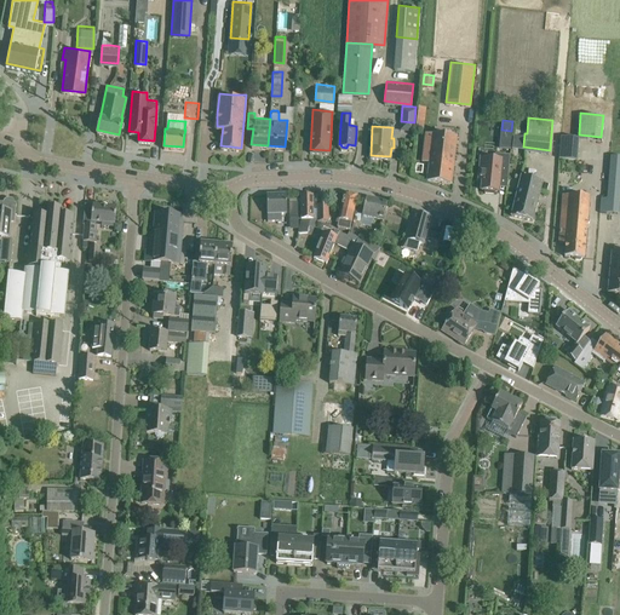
[(453,167),(457,133),(425,130),(424,145),(423,157),(429,157),(428,177),(451,179),(453,167)]
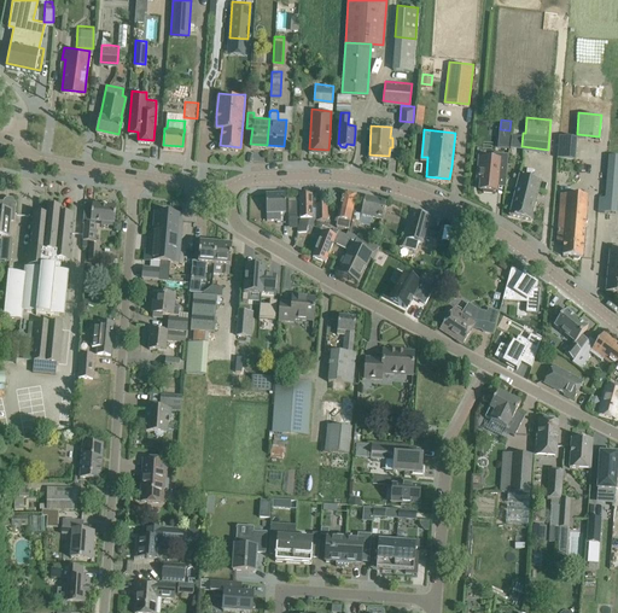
[(575,156),(577,134),(577,133),(559,132),(558,155),(575,156)]
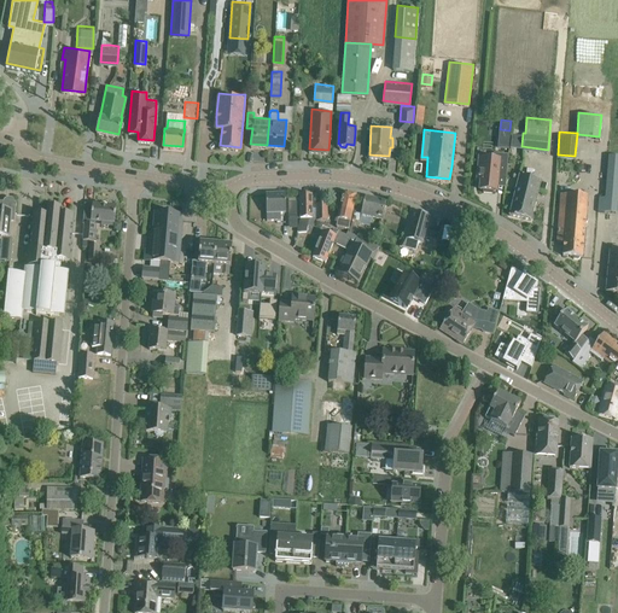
[(484,186),(483,188),(493,190),(493,187),(496,187),(497,173),(506,174),(508,151),(494,150),(493,156),(479,155),(478,176),(481,176),(481,186),(484,186)]
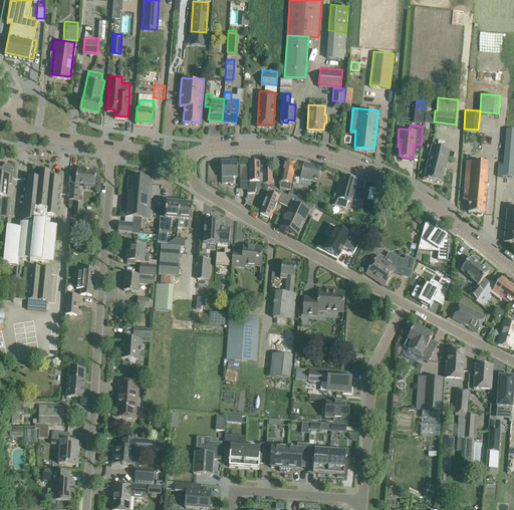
[(513,125),(506,125),(503,161),(513,162),(513,154),(513,125)]
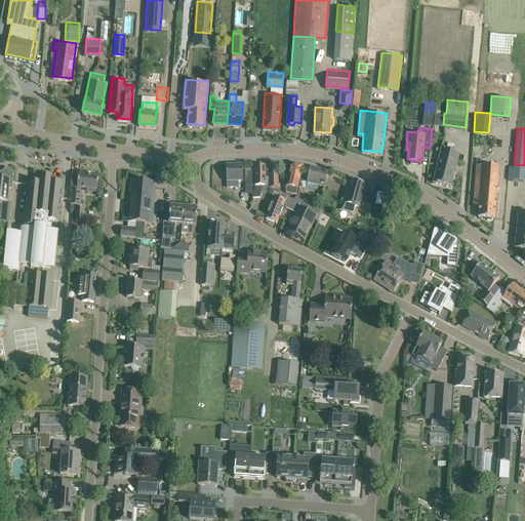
[(451,184),(453,174),(459,150),(441,146),(435,169),(433,179),(451,184)]
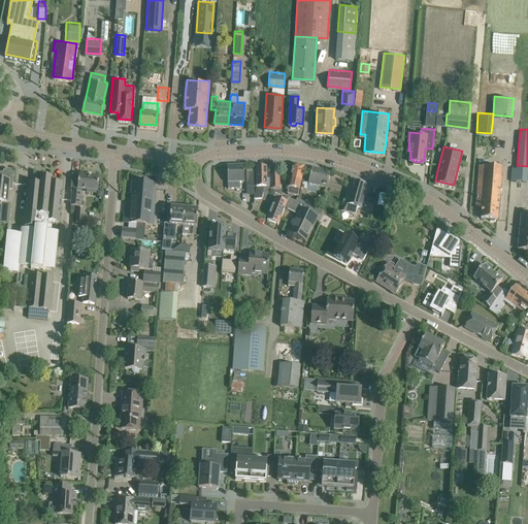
[(301,178),(302,173),(304,163),(294,161),(292,171),(290,176),(291,176),(288,190),(297,192),(300,178),(301,178)]
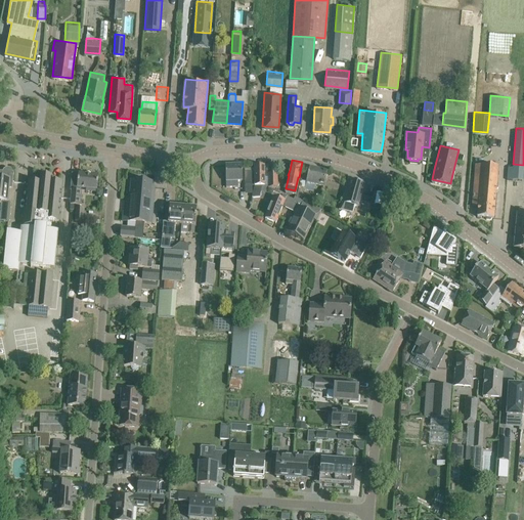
[(242,161),(225,161),(226,183),(237,183),(237,177),(243,177),(242,161)]
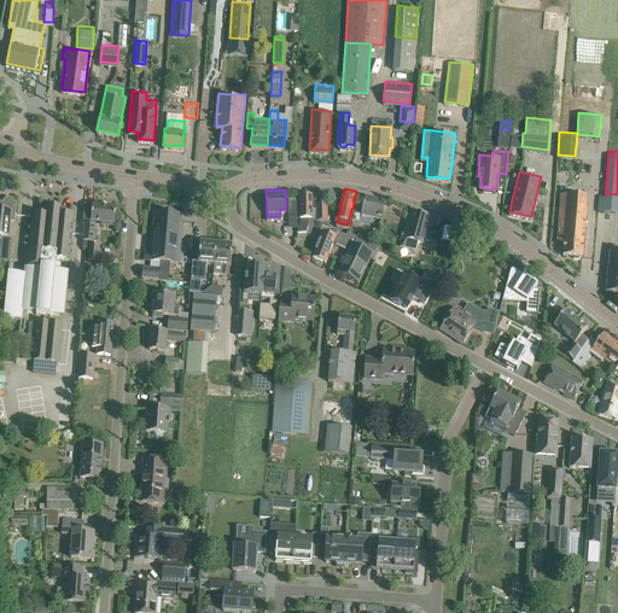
[(563,251),(572,252),(573,255),(578,255),(581,252),(582,254),(588,192),(561,190),(558,238),(564,239),(563,251)]
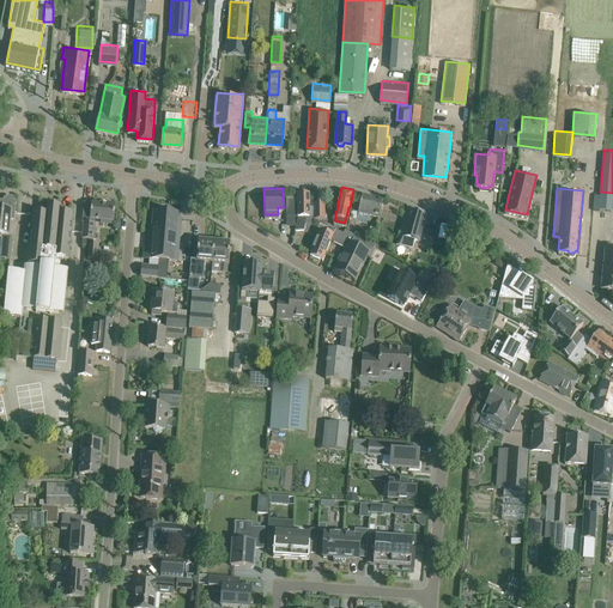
[(297,189),(297,193),(298,213),(307,213),(310,213),(309,189),(297,189)]
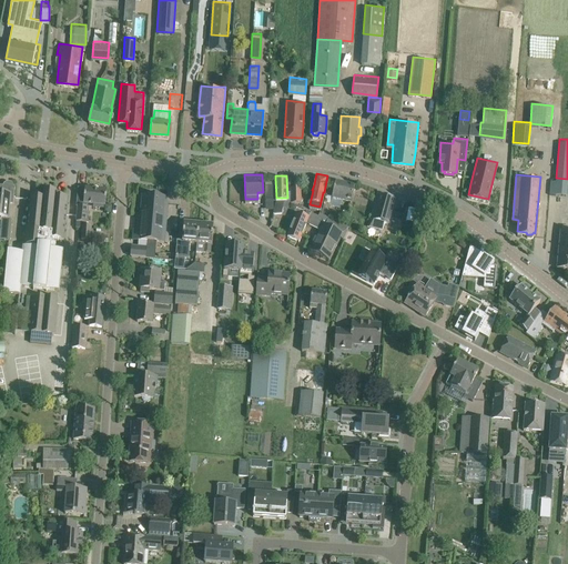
[(333,188),(330,201),(341,204),(342,195),(351,198),(355,181),(336,177),(333,188)]
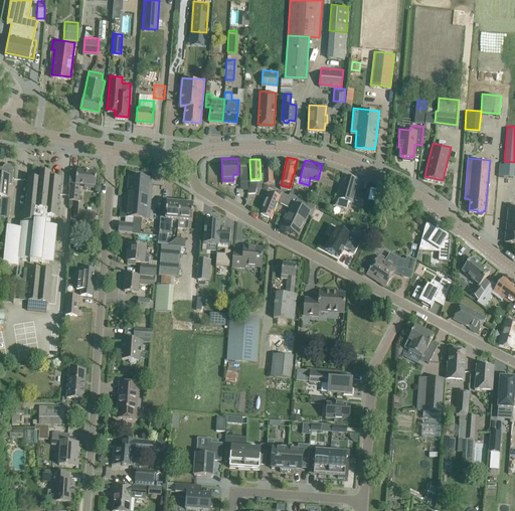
[(0,194),(8,195),(9,181),(12,182),(13,166),(12,164),(11,162),(9,161),(7,161),(5,161),(3,163),(2,165),(2,166),(0,166),(0,194)]
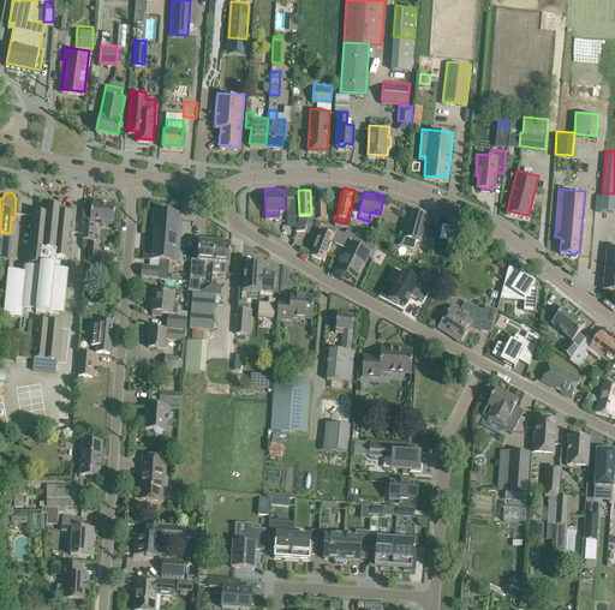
[(287,214),(299,214),(298,193),(287,193),(287,214)]
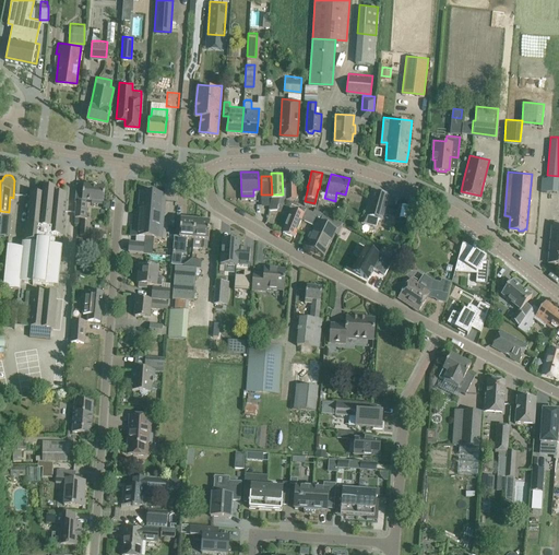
[(82,196),(85,197),(104,198),(105,184),(83,181),(82,196)]
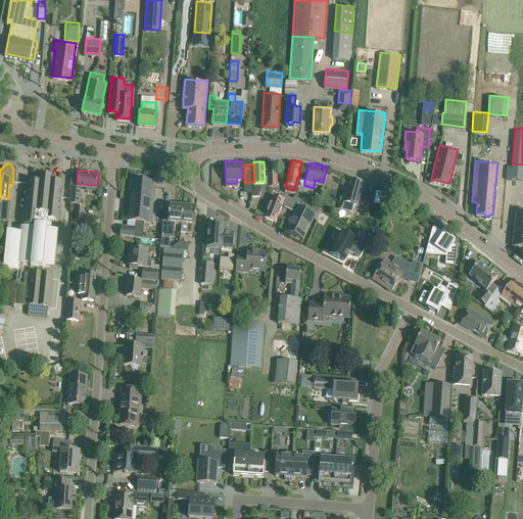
[(277,170),(268,170),(268,184),(277,184),(277,170)]
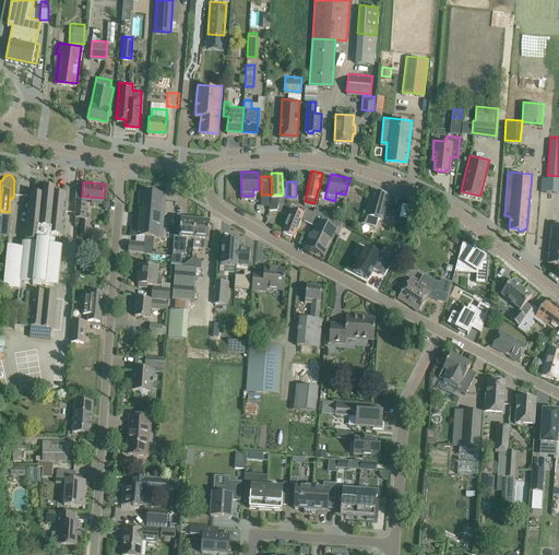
[(57,282),(60,249),(52,249),(54,243),(55,234),(50,234),(50,232),(62,233),(66,201),(67,190),(55,189),(55,185),(43,182),(43,190),(31,189),(27,219),(25,219),(24,229),(23,237),(36,238),(36,240),(22,239),(21,245),(8,244),(3,285),(20,287),(20,280),(57,283),(57,282)]
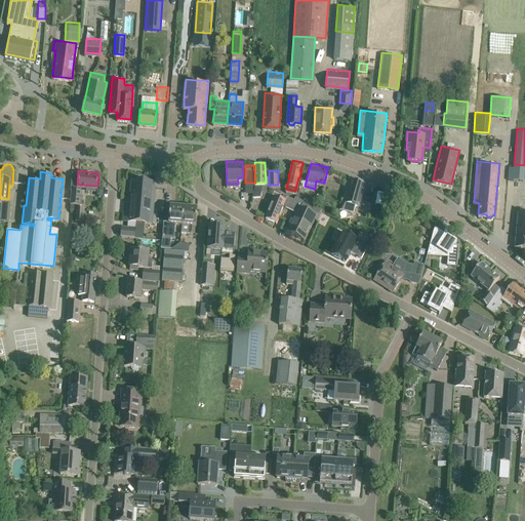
[(366,181),(350,175),(341,205),(354,208),(355,201),(361,203),(366,181)]
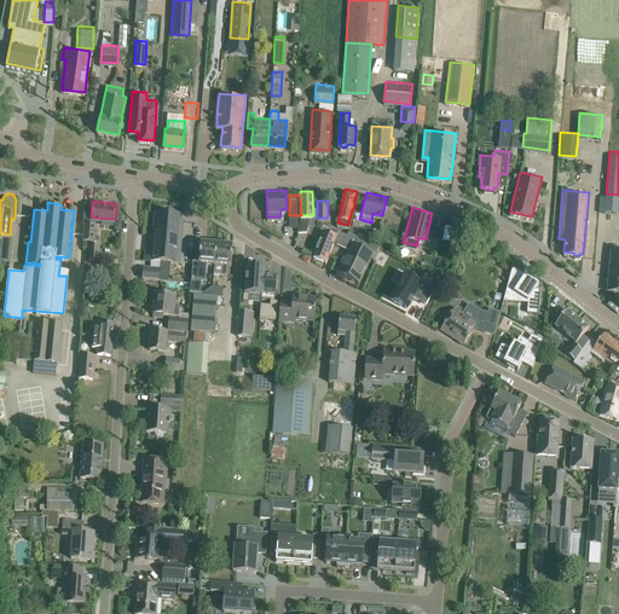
[(155,209),(154,219),(155,219),(156,219),(156,220),(156,229),(181,231),(183,216),(179,215),(179,210),(155,209)]
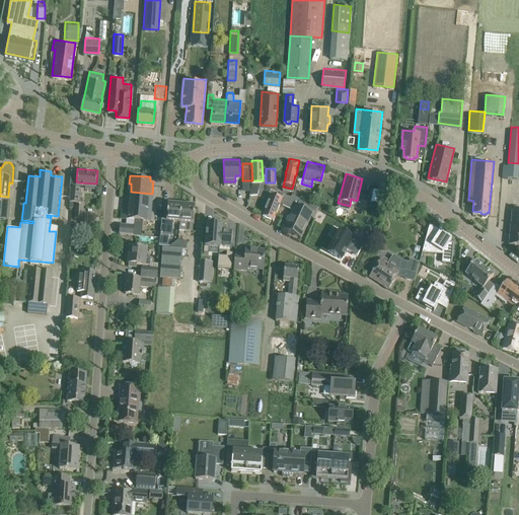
[(260,180),(252,180),(249,192),(257,192),(260,180)]
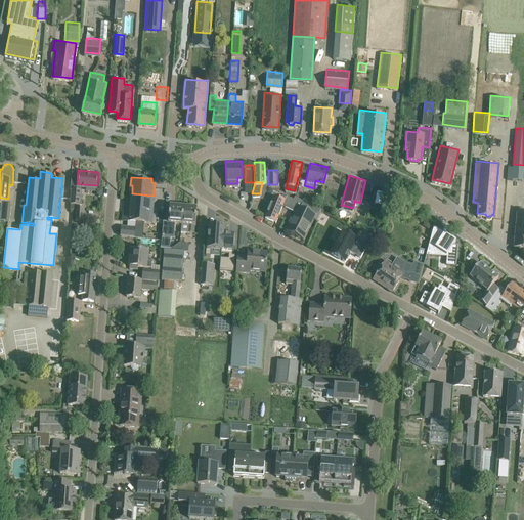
[(298,184),(296,193),(299,196),(302,196),(304,185),(298,184)]
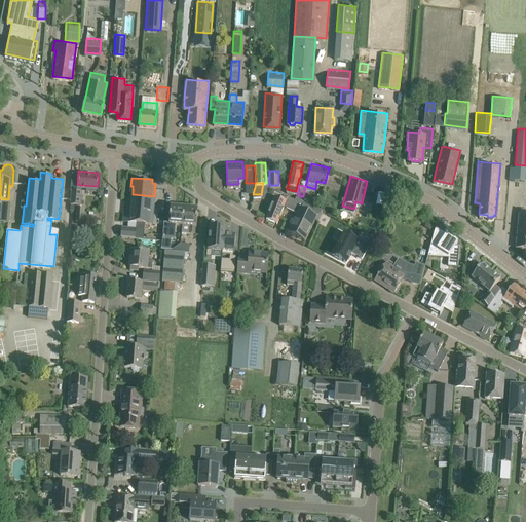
[(72,187),(71,201),(70,208),(73,208),(73,206),(76,206),(76,204),(79,206),(81,188),(80,188),(72,187)]
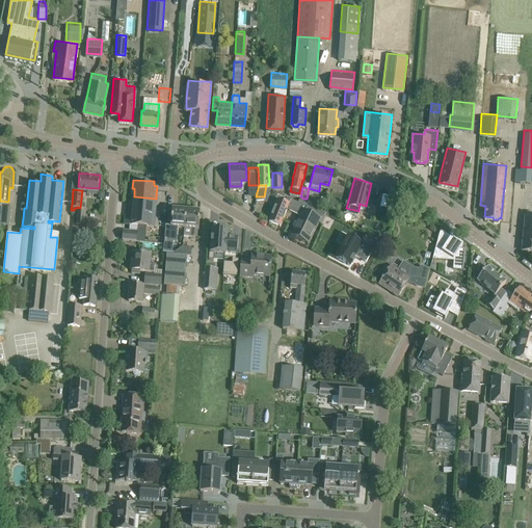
[(270,214),(269,218),(280,222),(284,213),(287,206),(291,195),(288,193),(286,199),(278,195),(274,206),(272,206),(269,213),(270,214)]
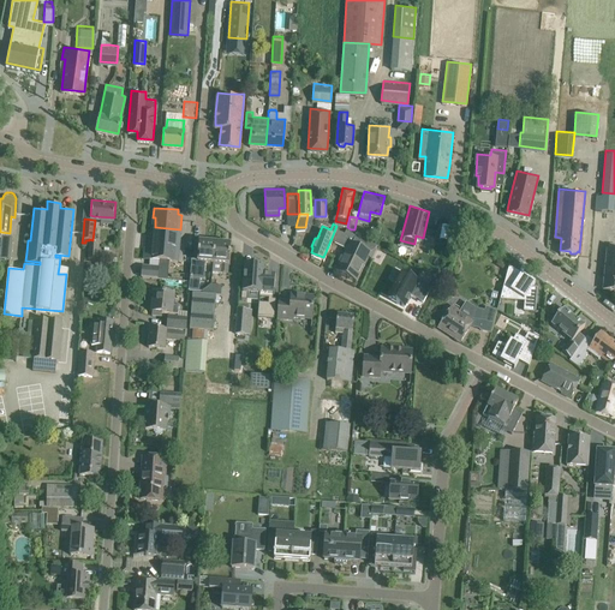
[(372,255),(378,243),(351,229),(347,227),(346,227),(345,229),(336,226),(332,238),(339,240),(347,245),(335,268),(357,277),(369,253),(372,255)]
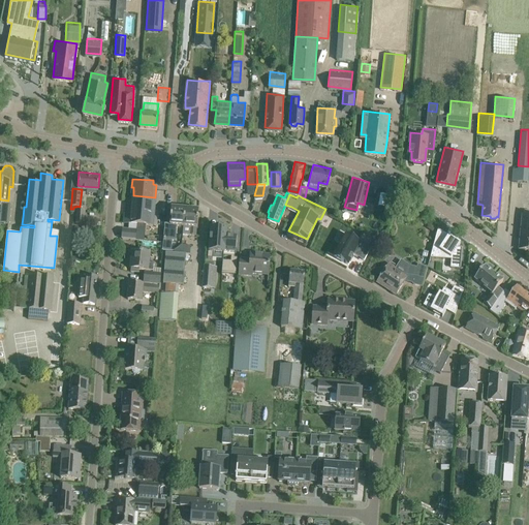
[(125,210),(124,219),(136,220),(149,221),(153,221),(154,205),(155,197),(133,195),(132,201),(130,201),(128,201),(128,203),(127,210),(125,210)]
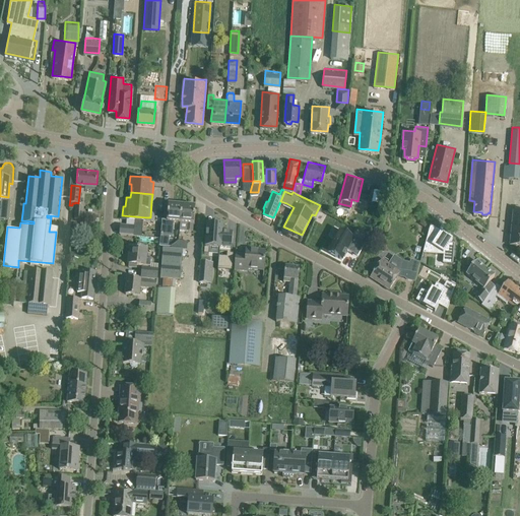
[(379,200),(378,206),(384,208),(386,200),(381,199),(381,201),(379,200)]
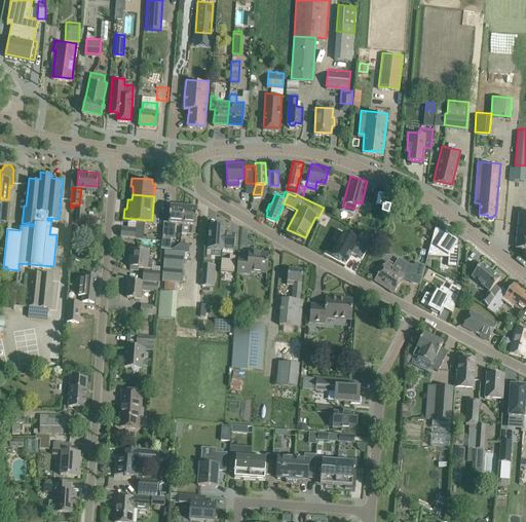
[(163,222),(161,233),(175,234),(175,229),(176,221),(182,222),(183,222),(185,204),(171,203),(170,214),(168,221),(170,221),(170,222),(163,222)]
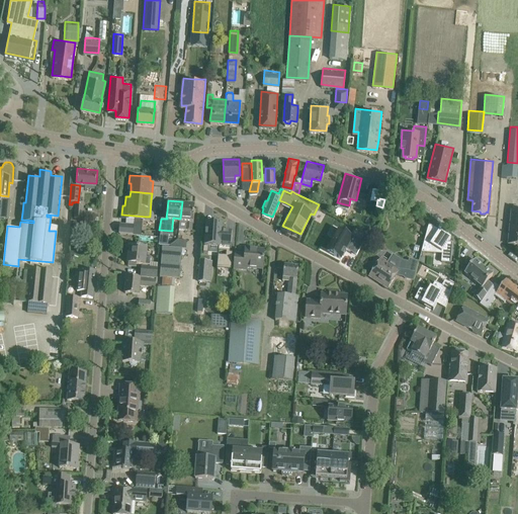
[(75,201),(75,202),(74,216),(82,216),(83,202),(78,202),(75,201)]
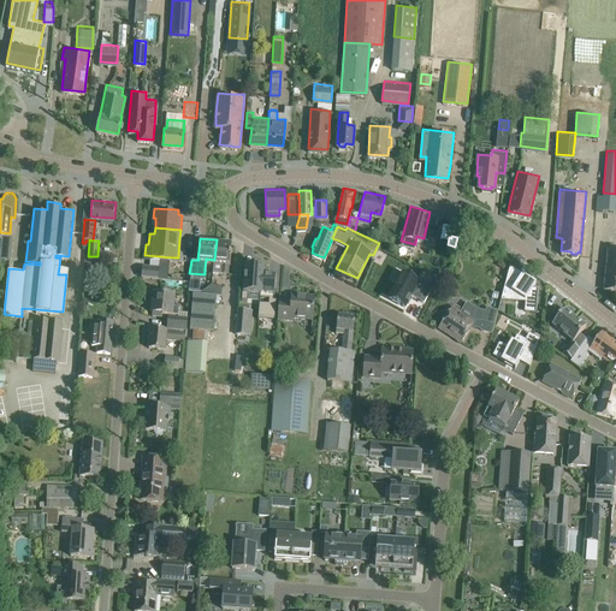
[(217,239),(214,260),(221,261),(220,270),(227,271),(229,261),(230,261),(231,241),(217,239)]
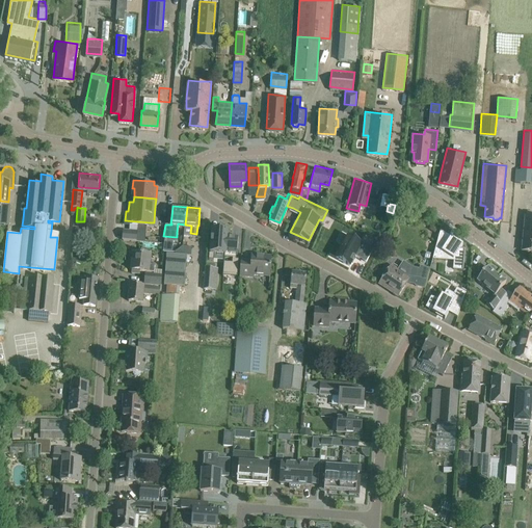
[(531,212),(525,212),(523,237),(522,247),(531,247),(531,212)]
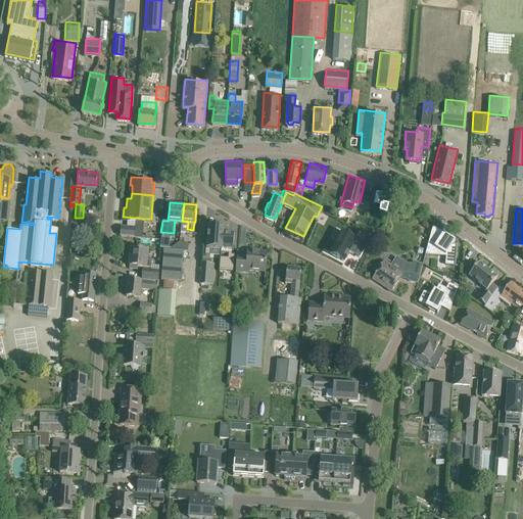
[(205,243),(204,251),(210,252),(210,244),(220,245),(219,268),(233,269),(235,251),(232,251),(233,231),(223,230),(223,223),(208,222),(206,243),(205,243)]
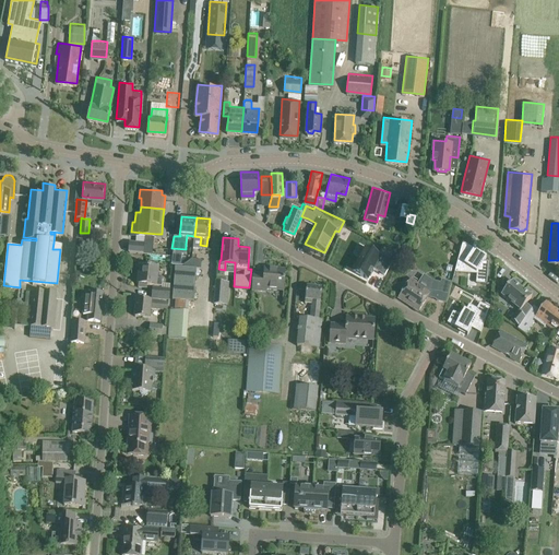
[(130,238),(129,249),(143,250),(144,240),(130,238)]
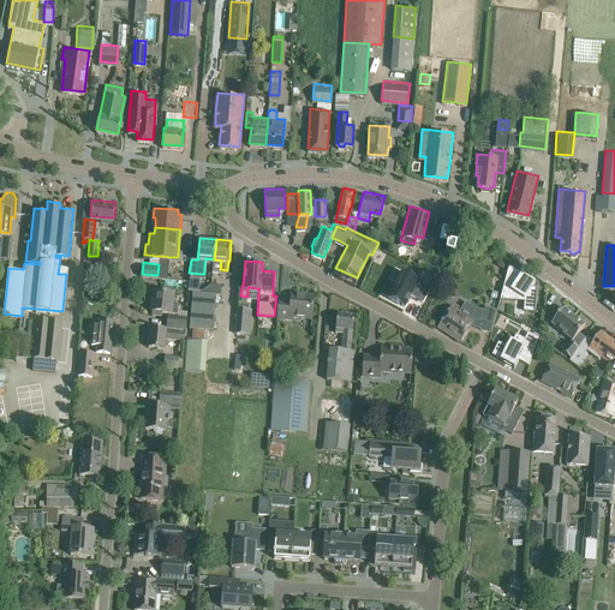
[(401,268),(387,294),(405,304),(411,293),(424,299),(434,282),(418,274),(417,276),(401,268)]
